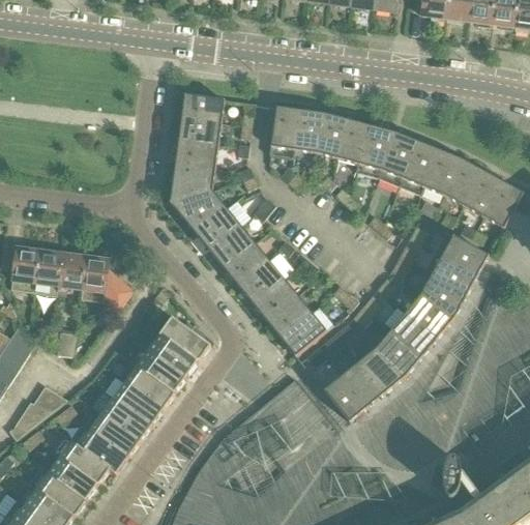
[(352,0),(352,5),(375,8),(376,0),(352,0)]
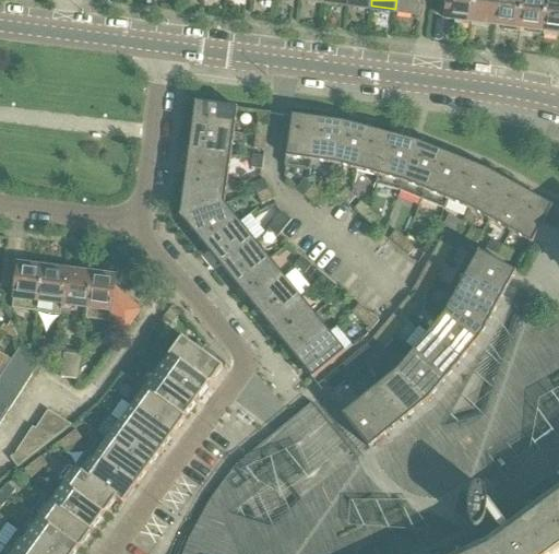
[(396,0),(395,9),(419,11),(420,0),(396,0)]
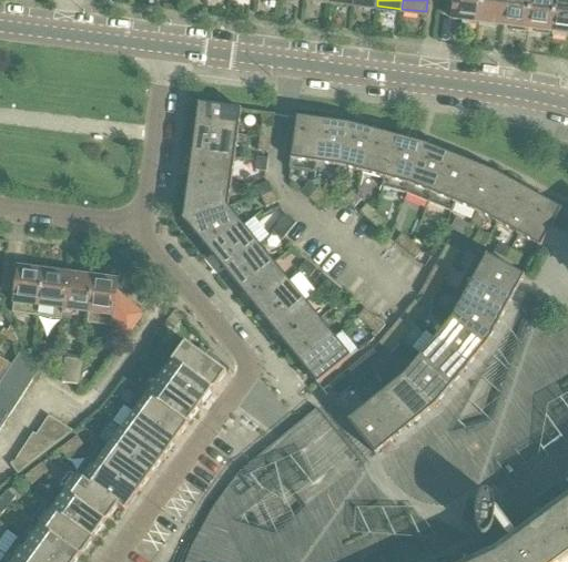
[(475,18),(477,18),(479,0),(453,0),(452,14),(463,17),(463,19),(475,20),(475,18)]
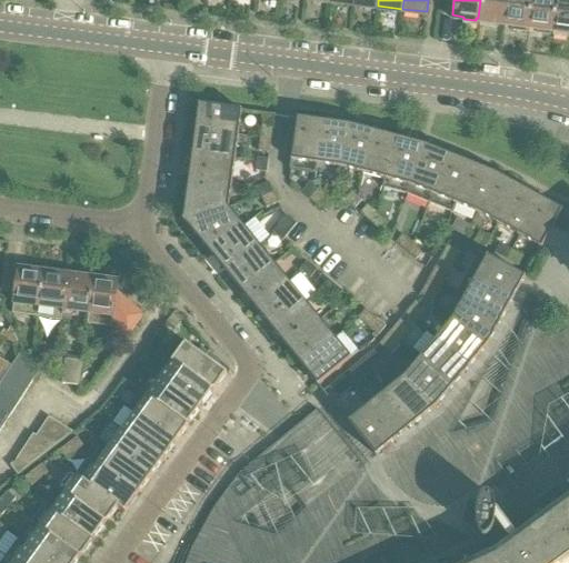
[(493,20),(502,21),(505,0),(480,0),(478,18),(480,19),(480,21),(493,22),(493,20)]
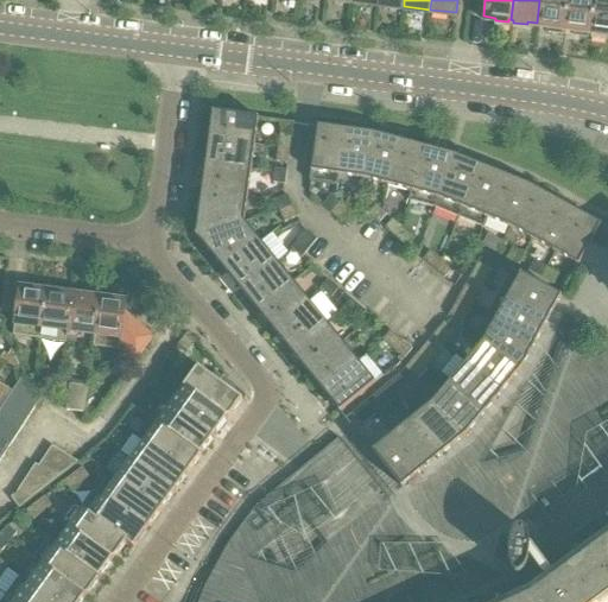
[(561,26),(563,26),(565,0),(539,0),(537,23),(548,24),(546,27),(561,29),(561,26)]
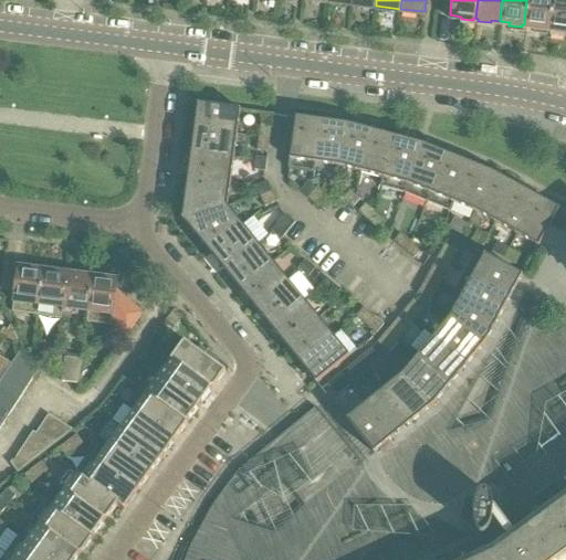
[(546,28),(548,28),(551,0),(526,0),(524,24),(534,25),(534,28),(546,30),(546,28)]
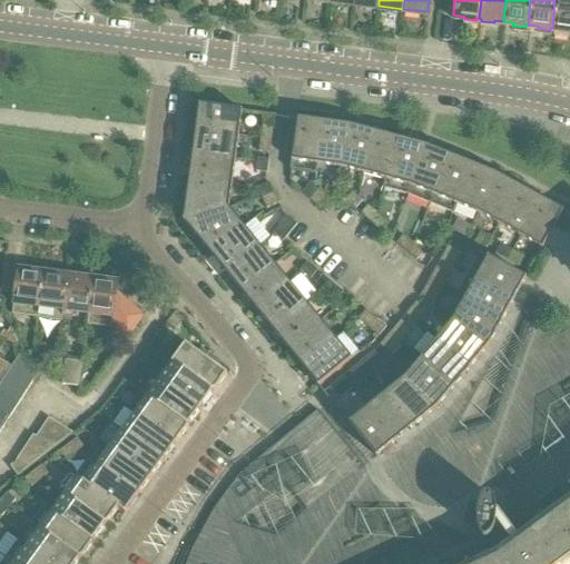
[(554,0),(552,28),(554,28),(554,30),(567,32),(568,30),(569,29),(569,0),(554,0)]
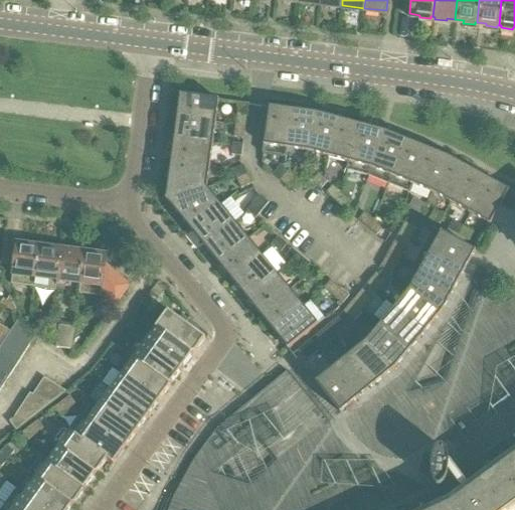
[(179,91),(176,113),(215,119),(218,96),(179,91)]
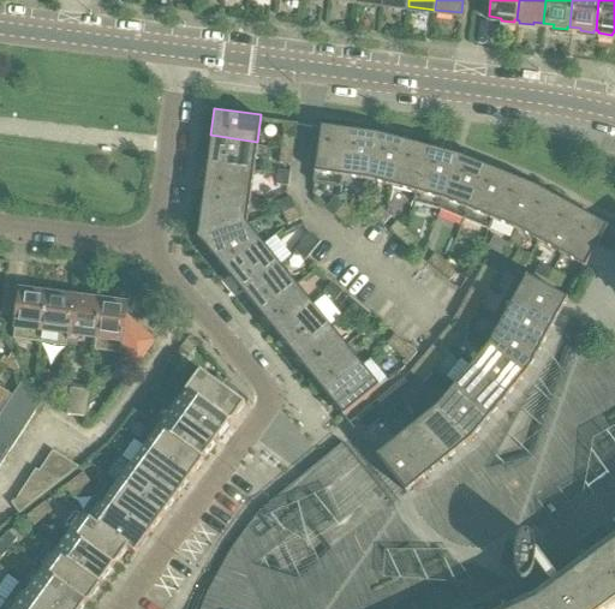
[(312,179),(340,183),(347,126),(321,123),(312,179)]
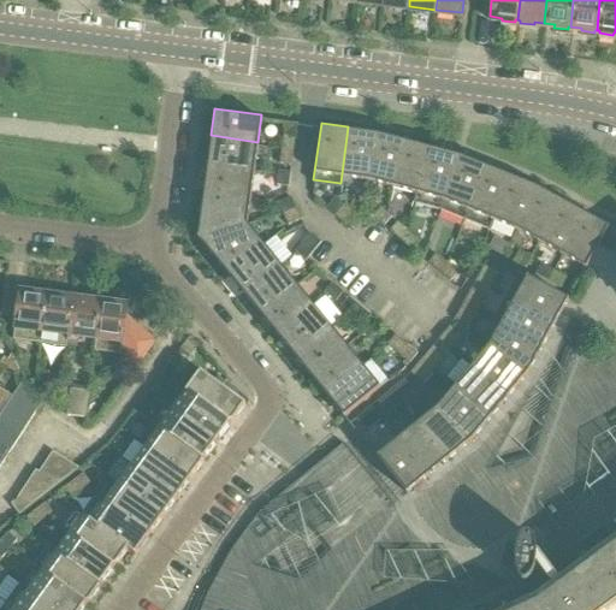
[(343,173),(367,177),(377,130),(348,126),(341,183),(342,183),(343,173)]
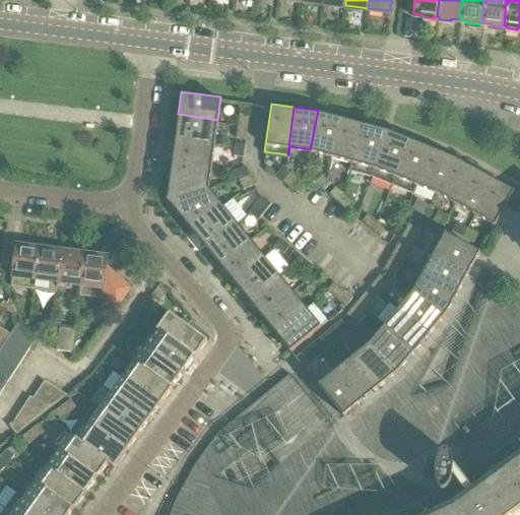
[(239,110),(237,122),(247,124),(249,112),(239,110)]
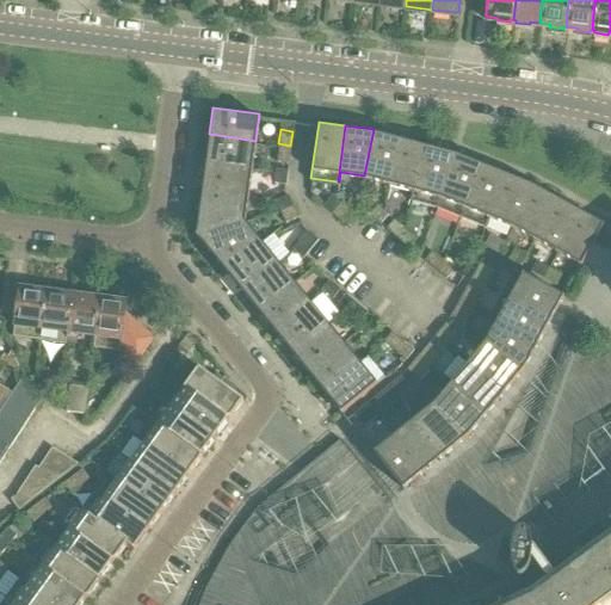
[(364,176),(389,181),(401,136),(375,129),(374,129),(364,176)]
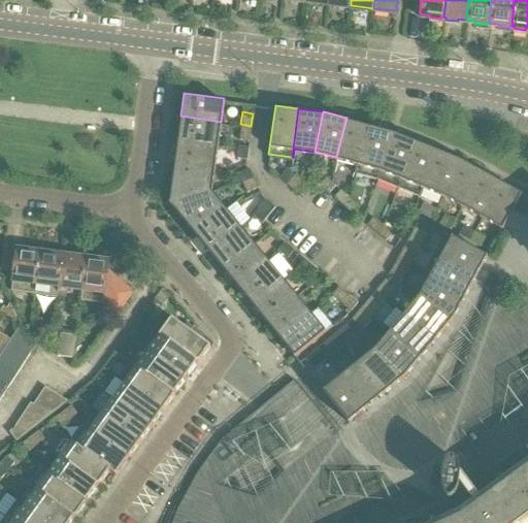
[(180,116),(177,138),(218,143),(221,122),(180,116)]
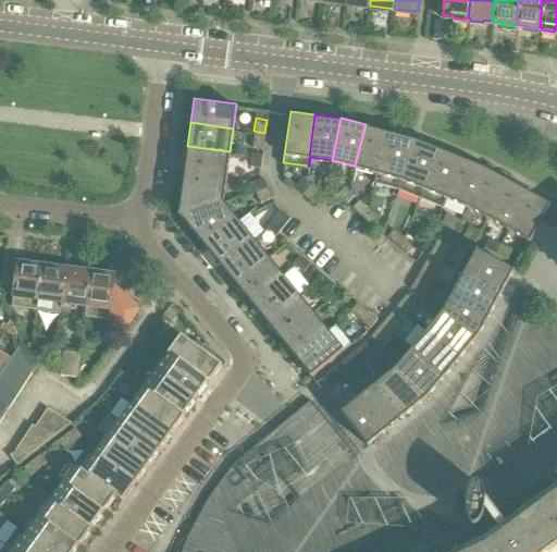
[(374,180),(375,181),(388,131),(366,124),(355,166),(376,172),(374,180)]
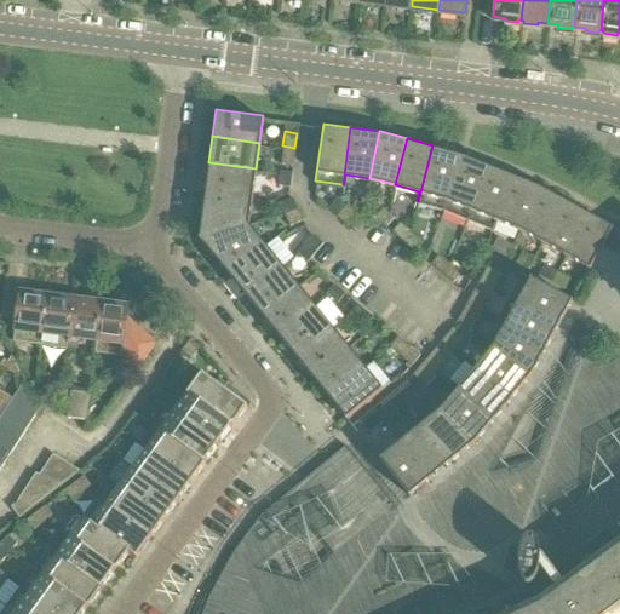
[(294,148),(282,145),(281,160),(293,162),(294,148)]
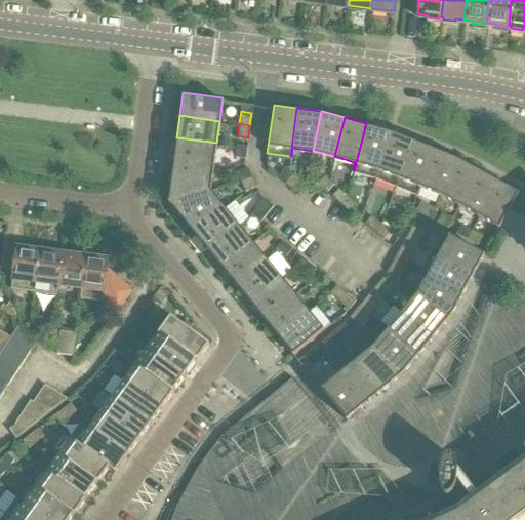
[(354,170),(375,175),(391,129),(366,123),(354,170)]
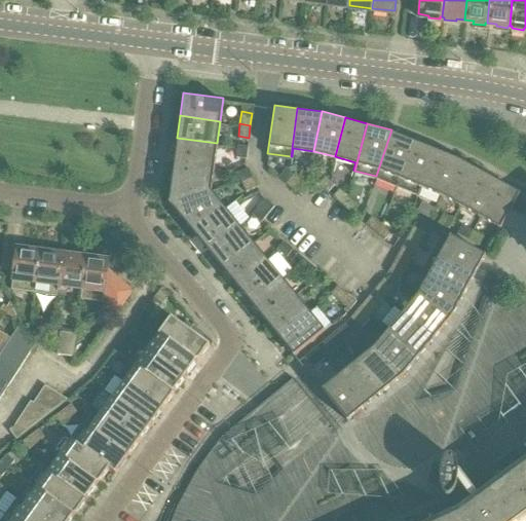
[(376,176),(397,184),(414,139),(391,129),(376,176)]
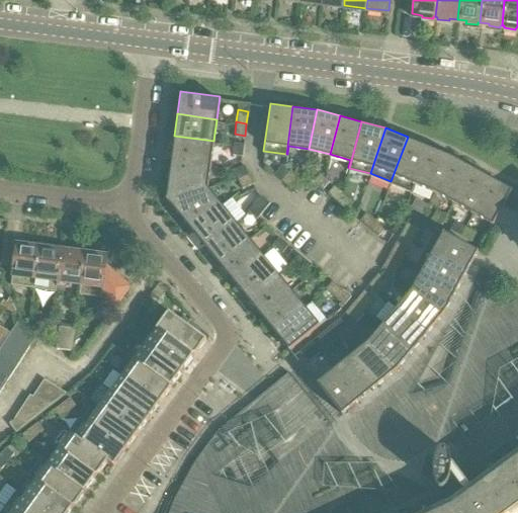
[(174,136),(171,157),(210,162),(213,141),(174,136)]
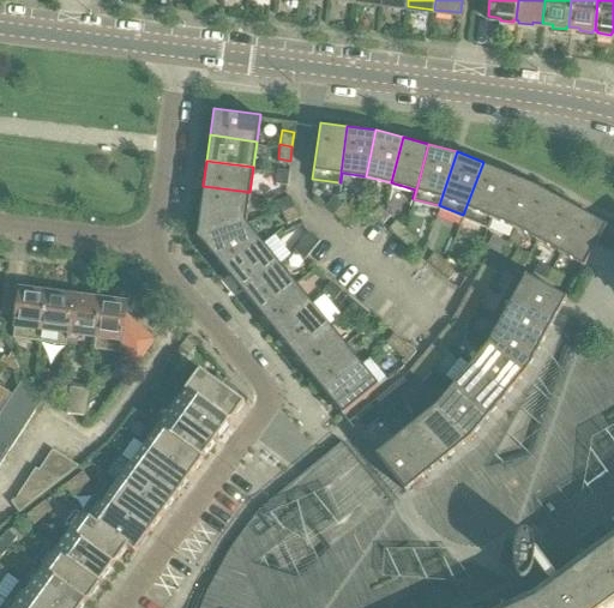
[(488,226),(492,216),(491,215),(507,172),(483,162),(463,215),(488,226)]
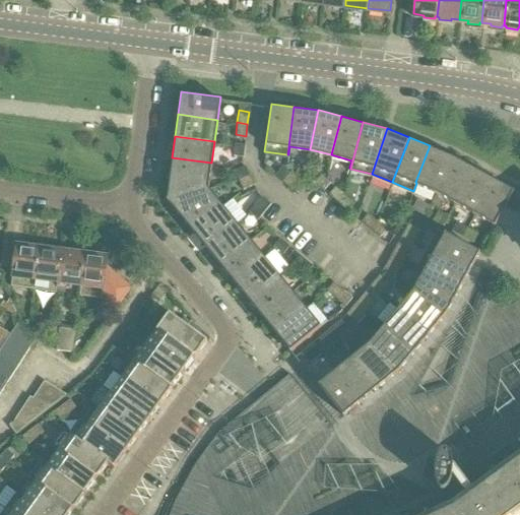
[(235,140),(234,152),(244,153),(245,141),(235,140)]
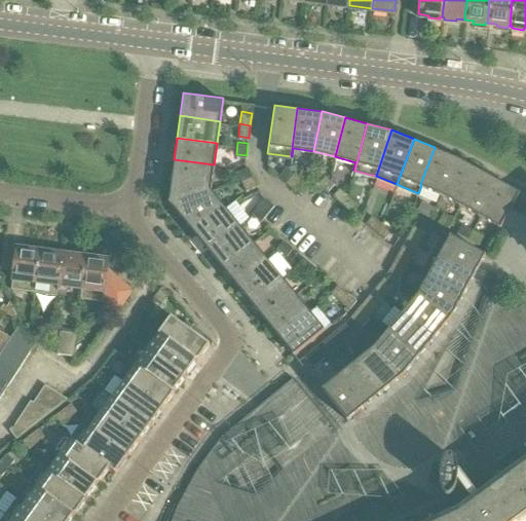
[(421,185),(441,193),(458,156),(435,147),(420,184),(421,185)]
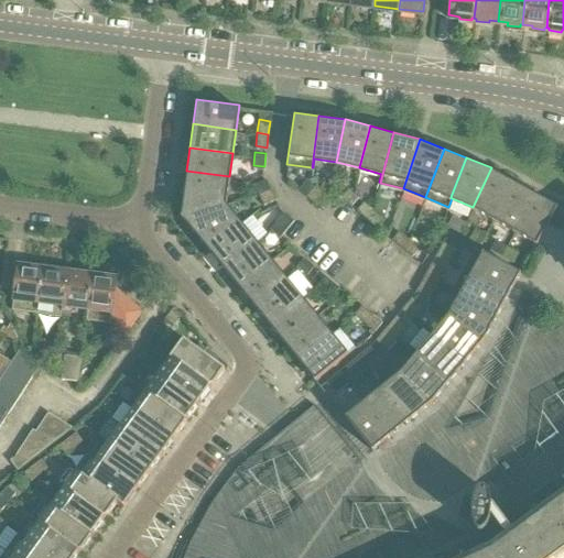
[(473,207),(494,218),(514,181),(491,167),(473,207)]
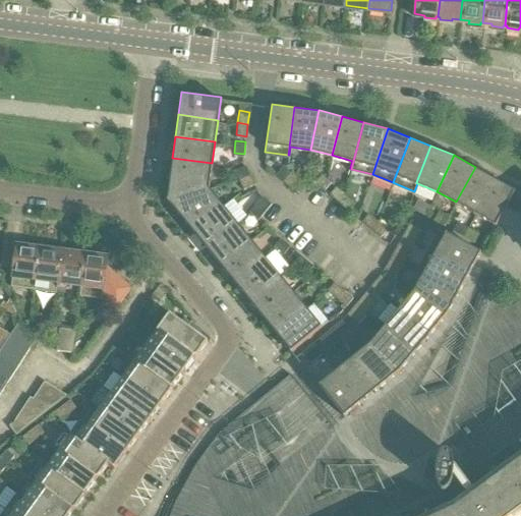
[(167,197),(209,186),(212,163),(172,158),(167,197)]
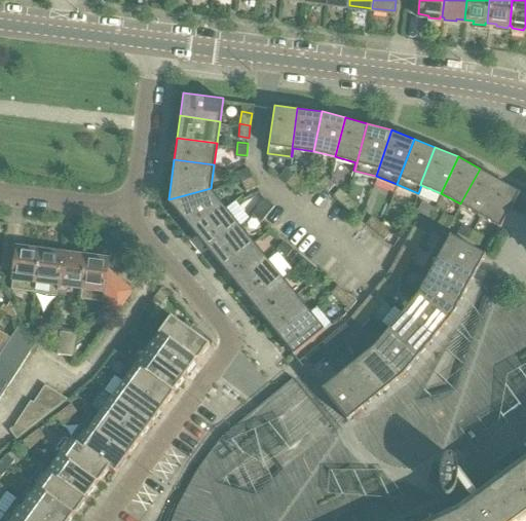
[(236,170),(241,179),(253,174),(248,164),(236,170)]
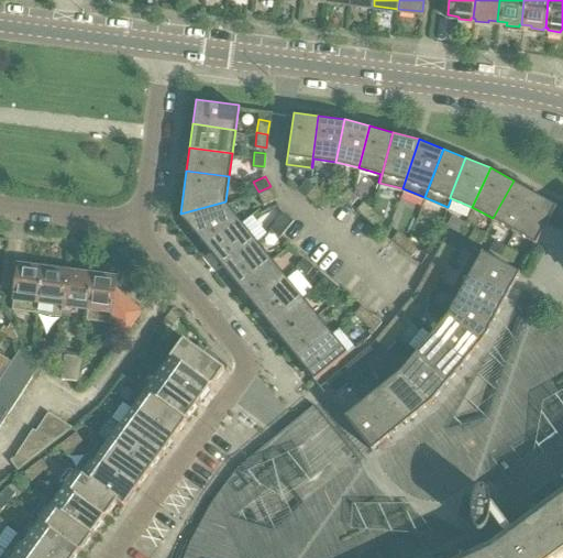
[(297,187),(315,200),(322,190),(306,176),(297,187)]
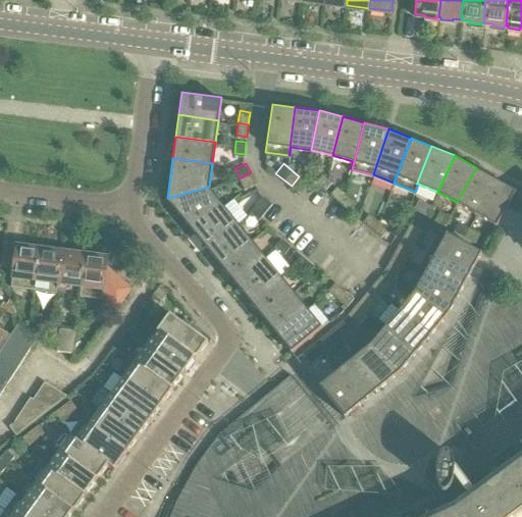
[(457,202),(476,213),(496,177),(476,167),(457,202)]
